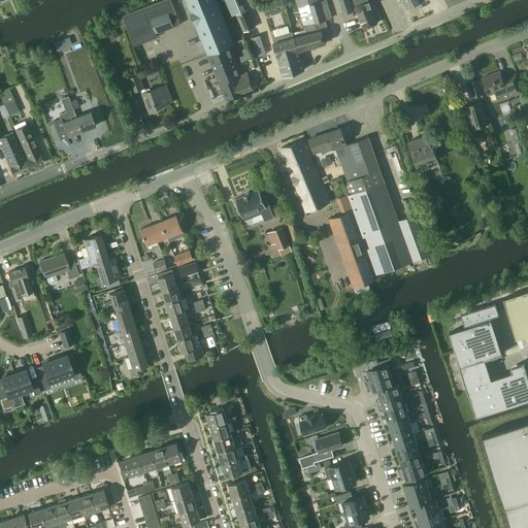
[(173,27),(179,24),(170,0),(163,0),(122,15),(133,45),(158,36),(157,33),(173,27)]
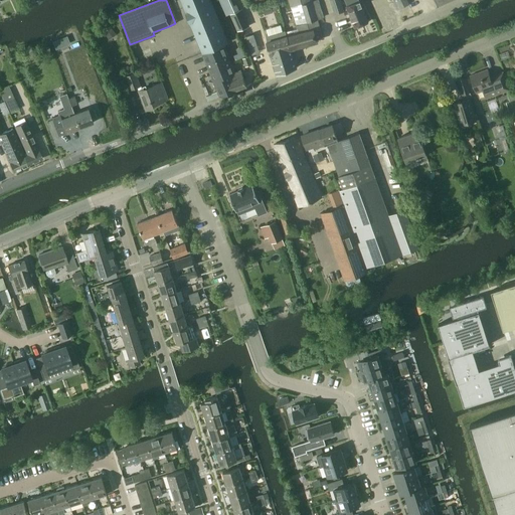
[(210,0),(180,0),(186,12),(185,12),(191,27),(202,53),(228,42),(210,0)]
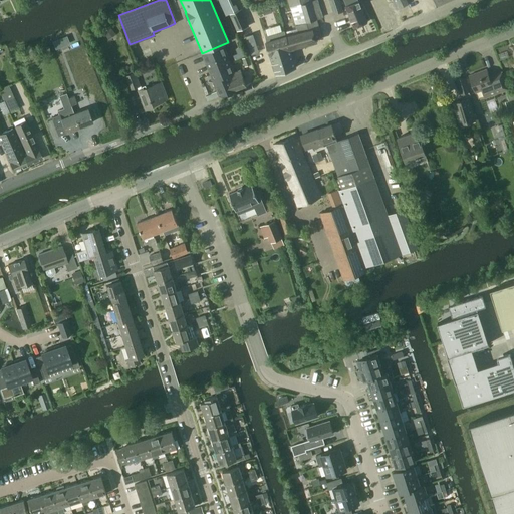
[(317,19),(323,17),(317,0),(309,3),(308,0),(251,0),(253,2),(259,0),(287,0),(296,26),(317,19)]
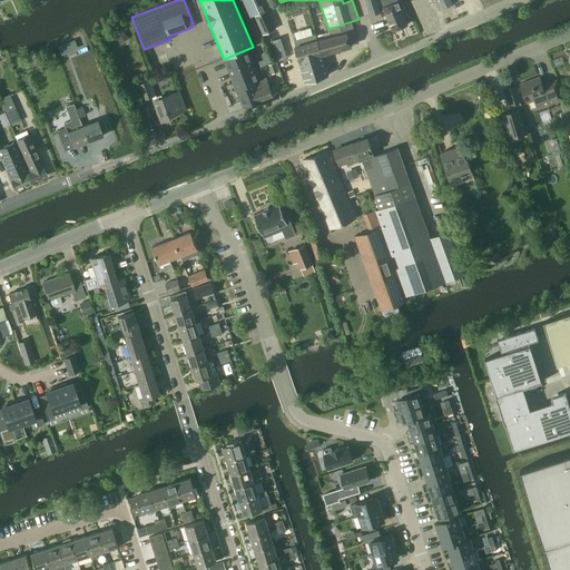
[(365,0),(370,16),(381,12),(376,0),(365,0)]
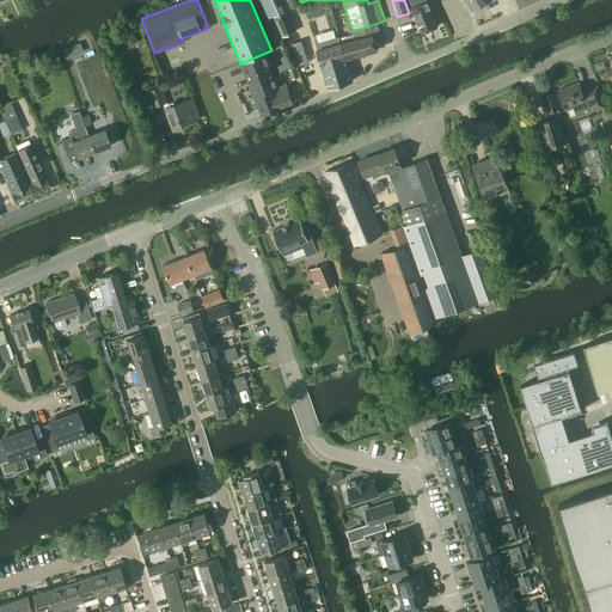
[(426,0),(409,0),(412,7),(414,13),(422,32),(424,34),(430,31),(430,29),(436,26),(427,1),(426,0)]
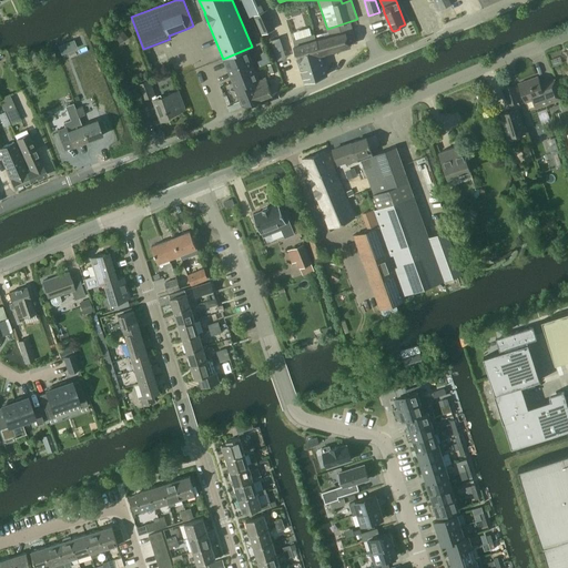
[(266,10),(254,16),(262,34),(274,29),(266,10)]
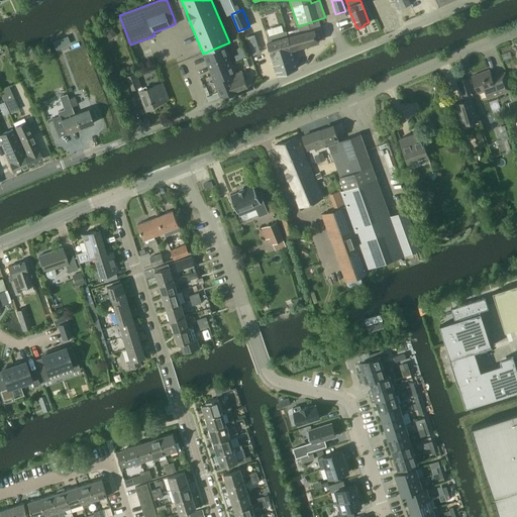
[(319,19),(298,26),(299,29),(300,32),(315,28),(318,38),(324,37),(319,19)]
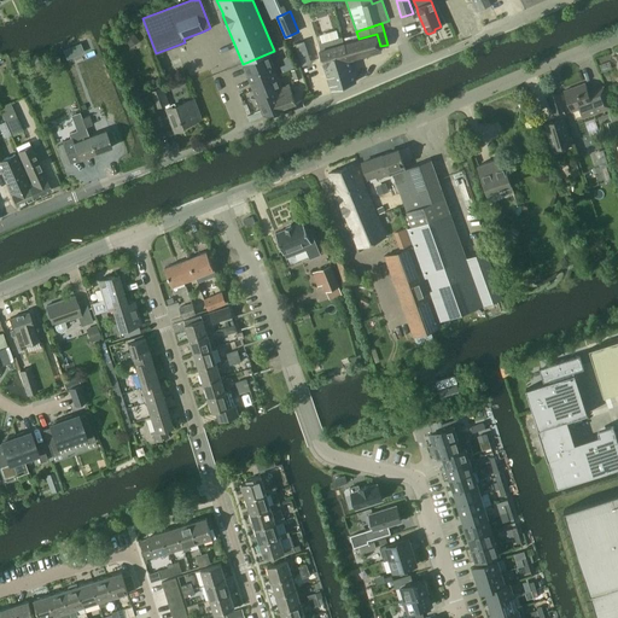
[(133,31),(123,38),(130,47),(139,40),(133,31)]
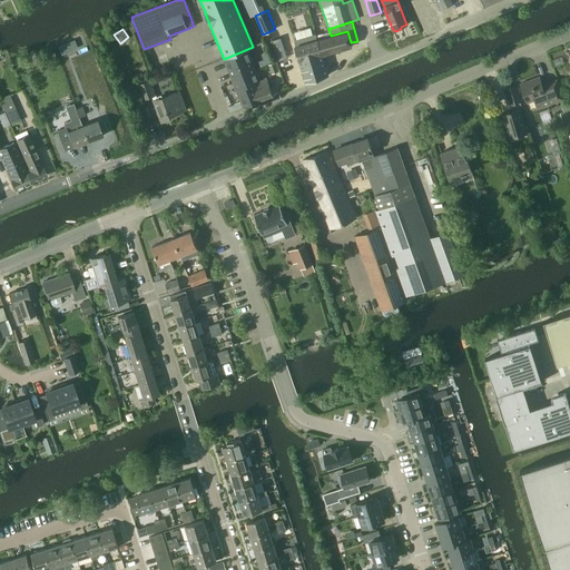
[(331,36),(317,39),(323,55),(352,47),(351,42),(347,31),(331,36)]
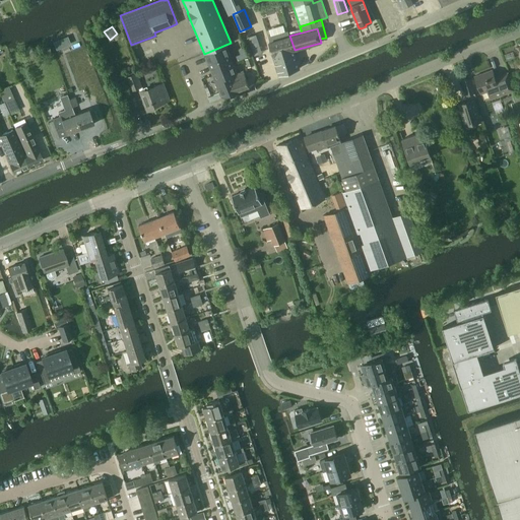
[(270,36),(269,37),(270,42),(269,42),(275,62),(296,56),(295,50),(289,36),(288,33),(287,30),(285,31),(270,36)]
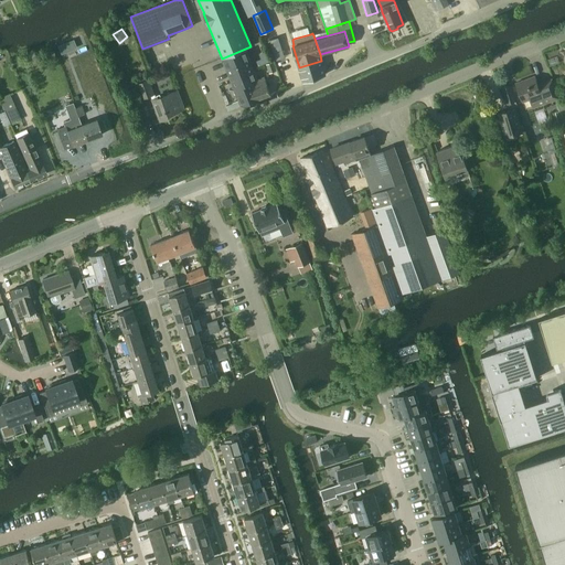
[(59,41),(63,54),(71,51),(80,48),(77,38),(67,40),(66,39),(59,41)]
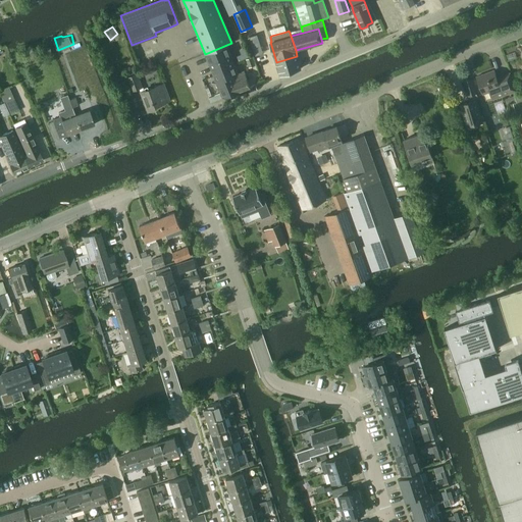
[(238,73),(226,45),(205,54),(216,83),(217,83),(231,76),(238,73)]
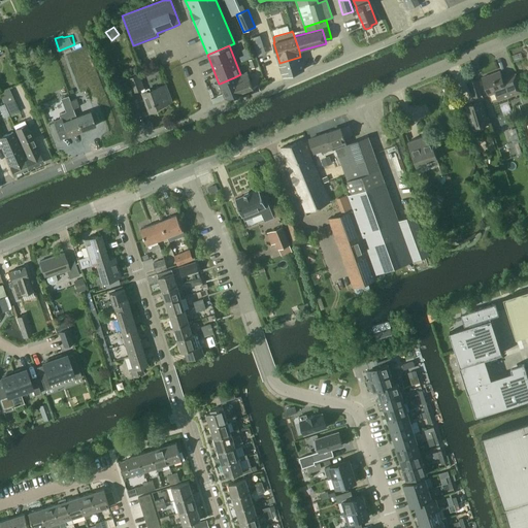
[(69,51),(60,54),(64,64),(72,61),(69,51)]
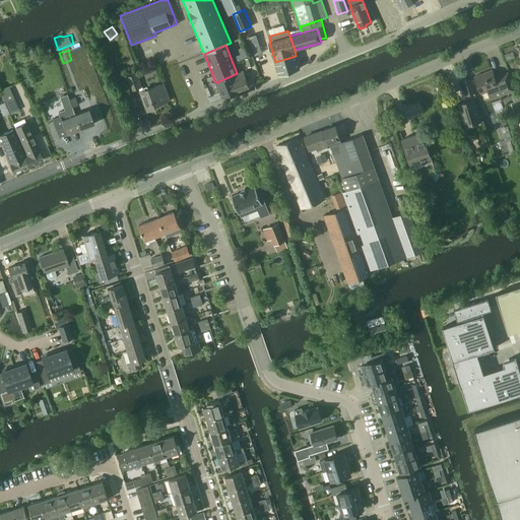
[(296,56),(275,62),(279,75),(300,68),(296,56)]
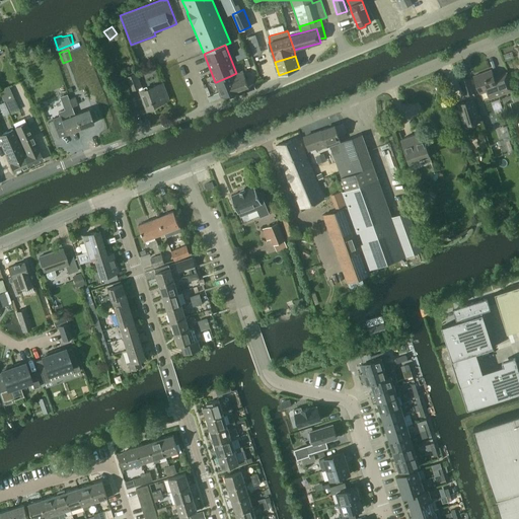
[(250,57),(244,60),(247,68),(253,65),(254,65),(250,57)]
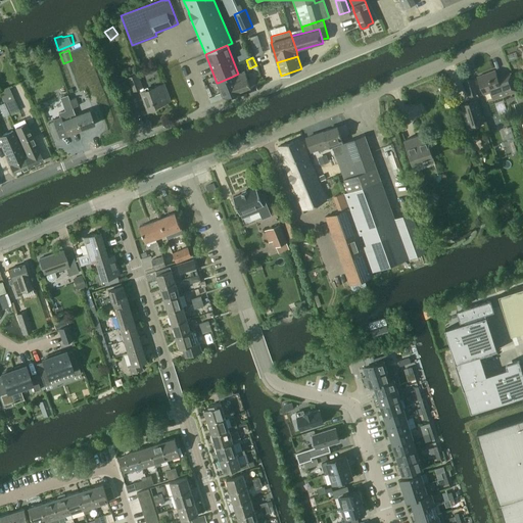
[(493,99),(517,90),(511,74),(497,78),(495,70),(477,77),(483,94),(490,92),(493,99)]
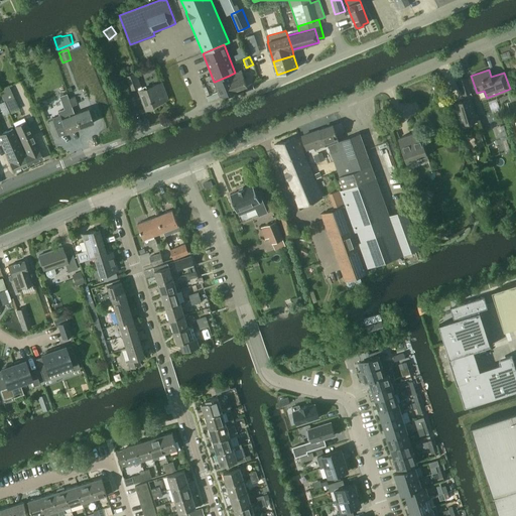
[(242,71),(235,74),(229,76),(235,91),(235,92),(248,87),(242,71)]
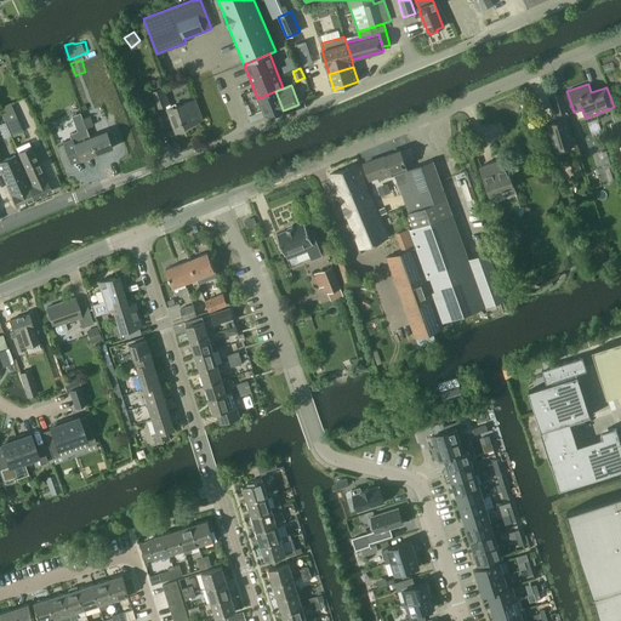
[(158,108),(170,103),(164,89),(153,92),(158,108)]
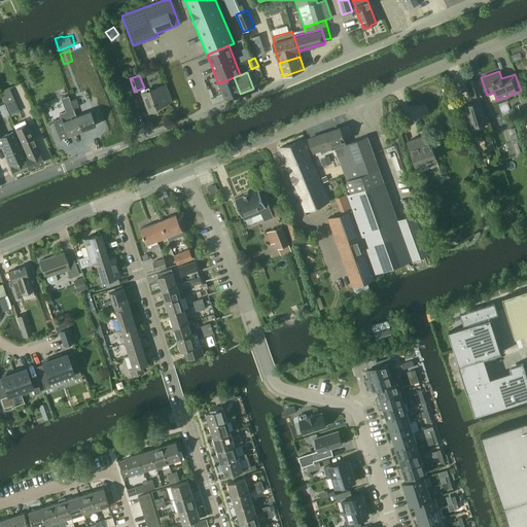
[(234,77),(219,83),(225,99),(240,93),(234,77)]
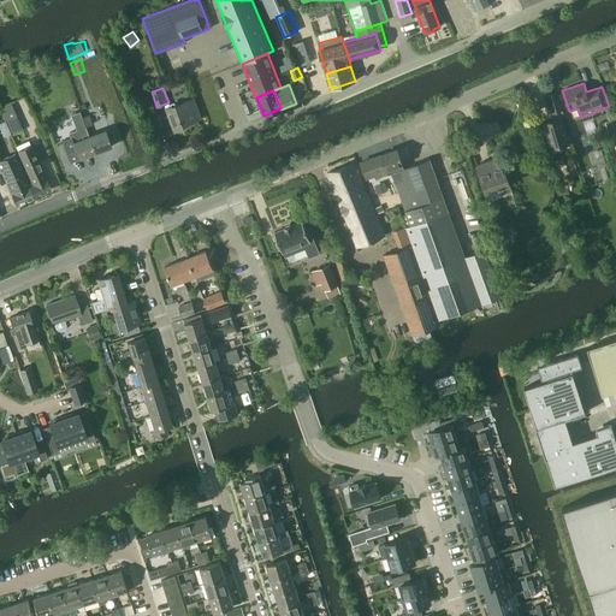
[(552,113),(561,111),(556,94),(548,96),(552,113)]
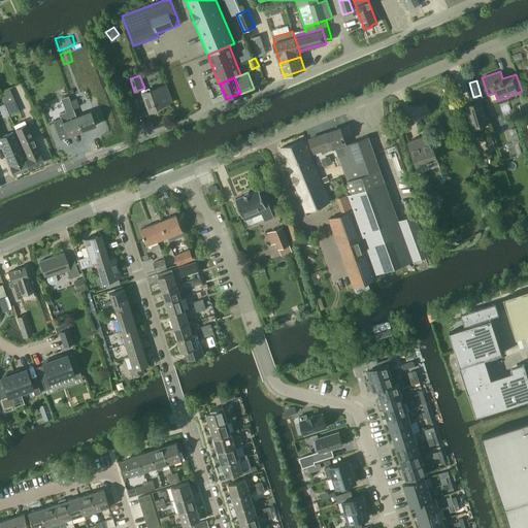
[(158,107),(172,101),(166,85),(145,92),(147,97),(144,98),(151,112),(159,109),(158,107)]
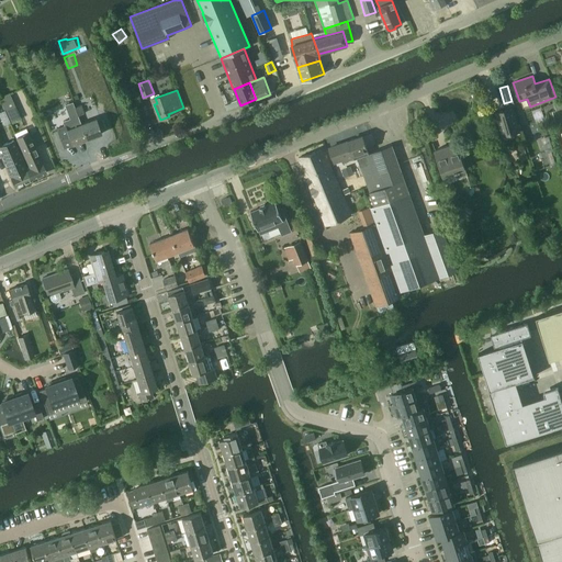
[(20,117),(9,93),(0,97),(0,100),(10,122),(20,117)]
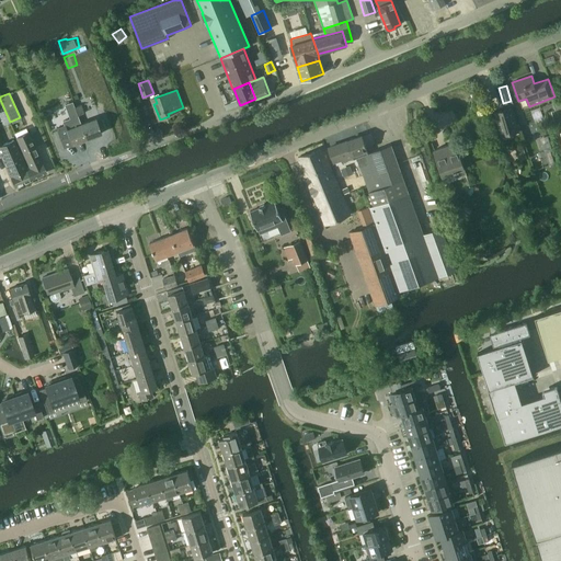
[(82,104),(75,106),(78,115),(86,113),(82,104)]
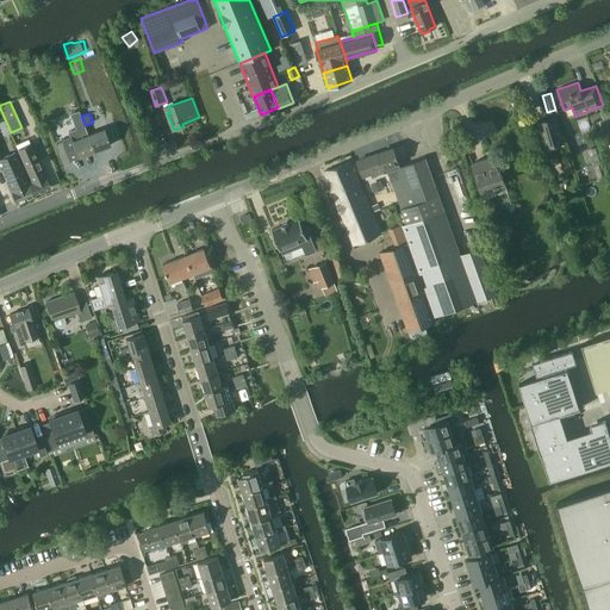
[(546,148),(564,142),(556,117),(539,123),(546,148)]
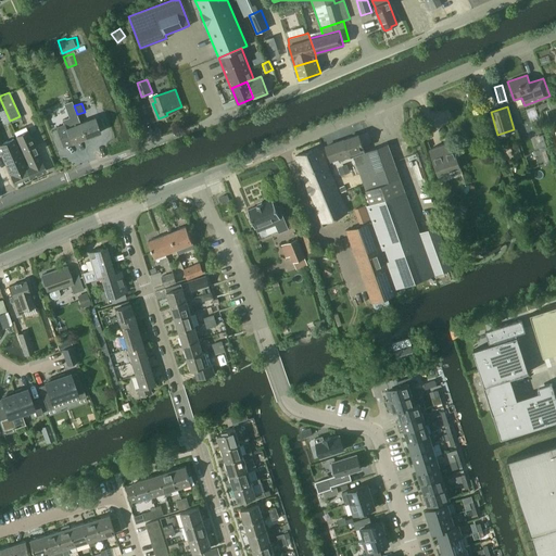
[(64,124),(55,126),(61,141),(70,138),(71,142),(86,137),(80,123),(77,114),(70,117),(63,119),(64,124)]
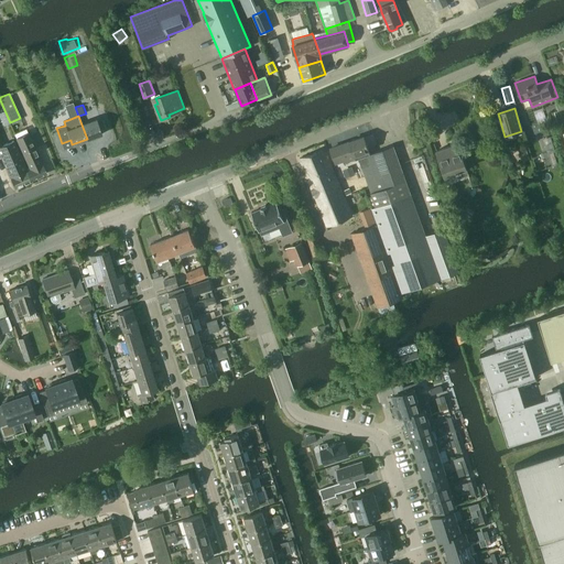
[(82,125),(87,139),(101,133),(96,119),(82,125)]
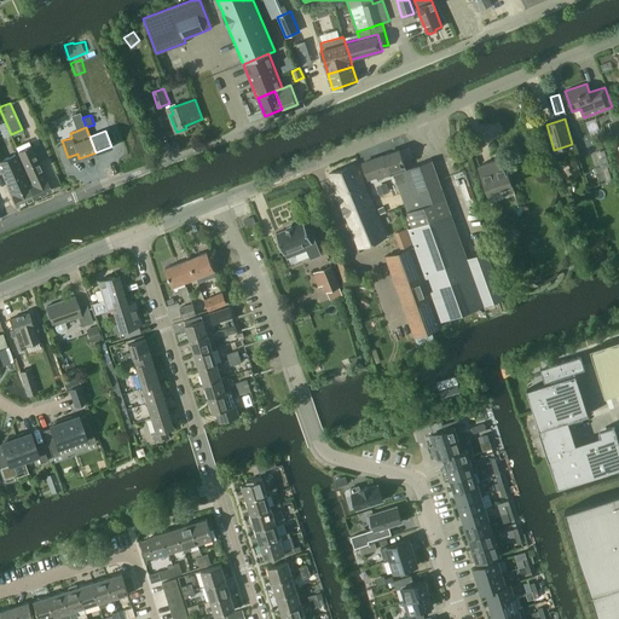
[(30,145),(18,151),(33,185),(29,186),(28,184),(34,198),(51,191),(38,162),(40,161),(36,154),(34,154),(30,145)]
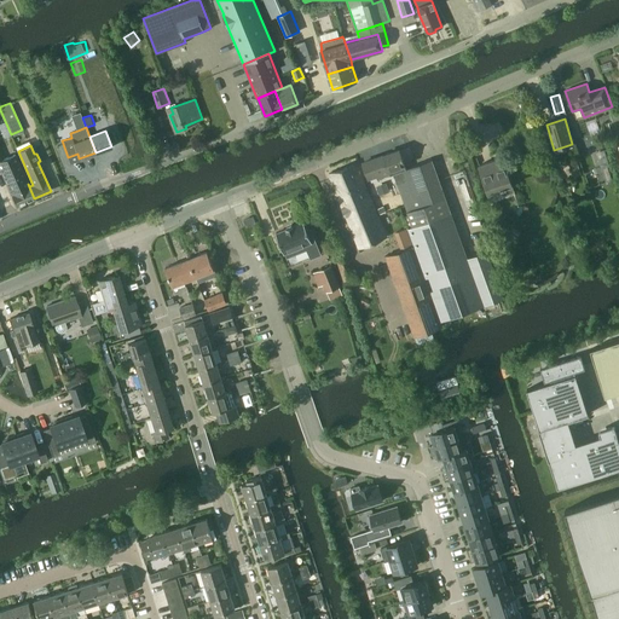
[(410,179),(406,169),(399,150),(383,156),(389,174),(391,175),(395,174),(398,184),(410,179)]
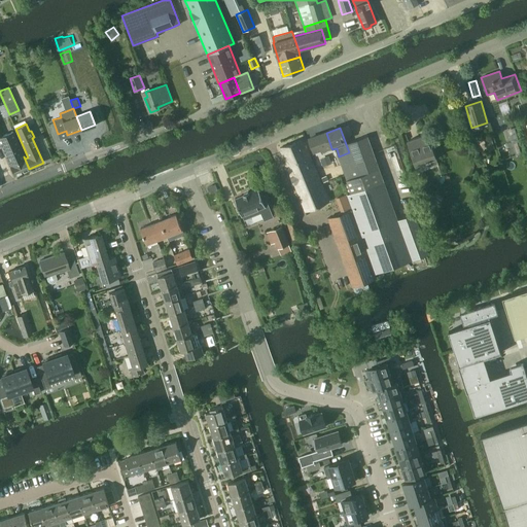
[(0,142),(14,175),(29,169),(24,156),(13,132),(2,137),(0,132),(0,142)]
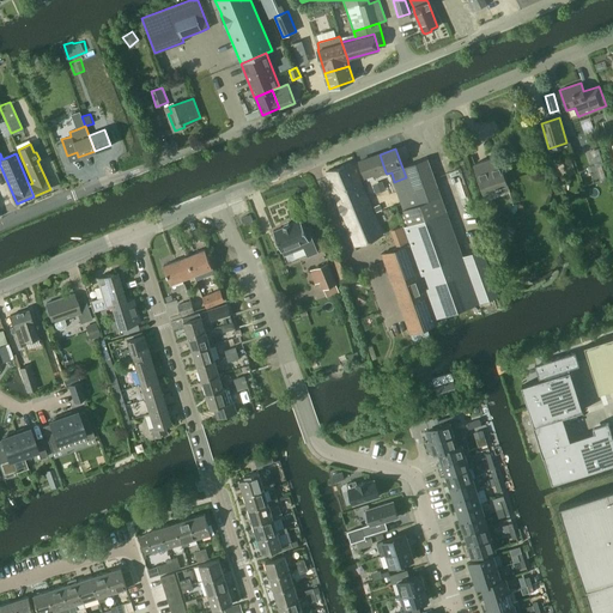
[(386,173),(380,155),(360,162),(365,177),(378,173),(378,175),(386,173)]
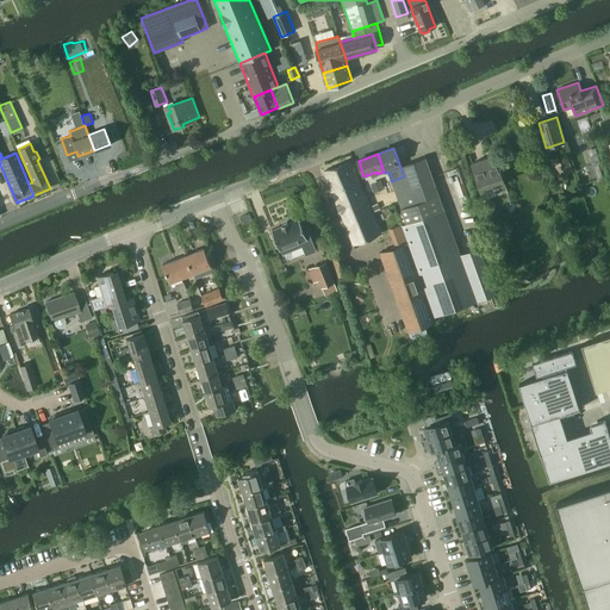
[(481,191),(505,184),(497,161),(492,162),(491,157),(472,163),(481,191)]
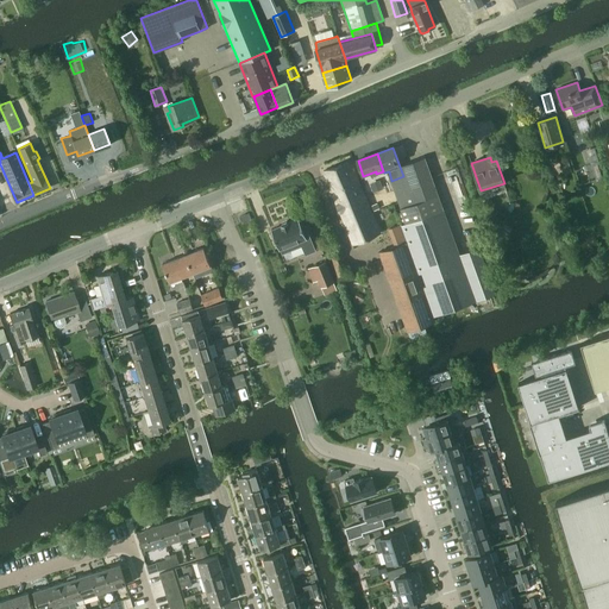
[(425,158),(400,167),(403,176),(391,181),(403,213),(399,214),(402,224),(409,239),(421,271),(439,315),(481,299),(496,293),(481,249),(463,255),(425,158)]
